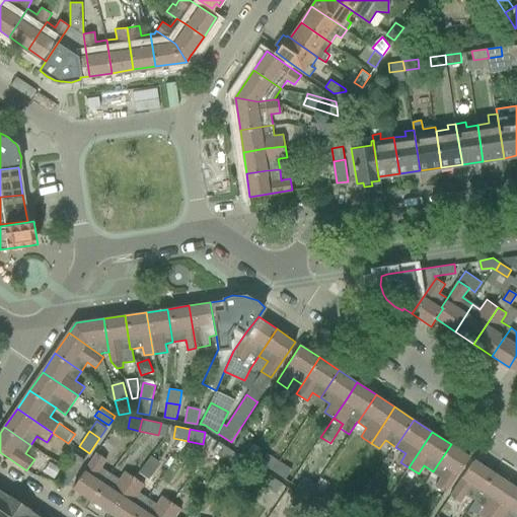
[(241,435),(235,445),(247,453),(253,443),(241,435)]
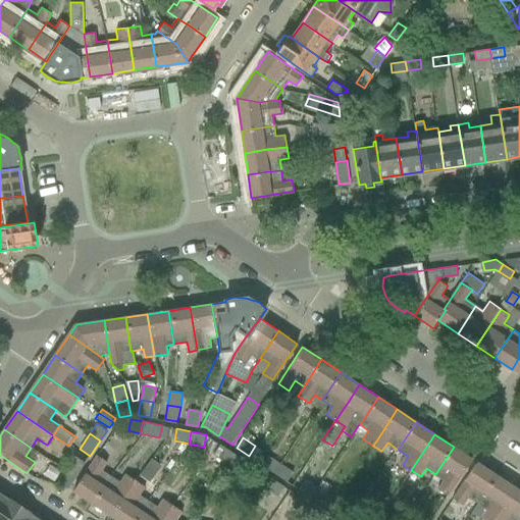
[(220,444),(214,454),(228,463),(235,453),(220,444)]
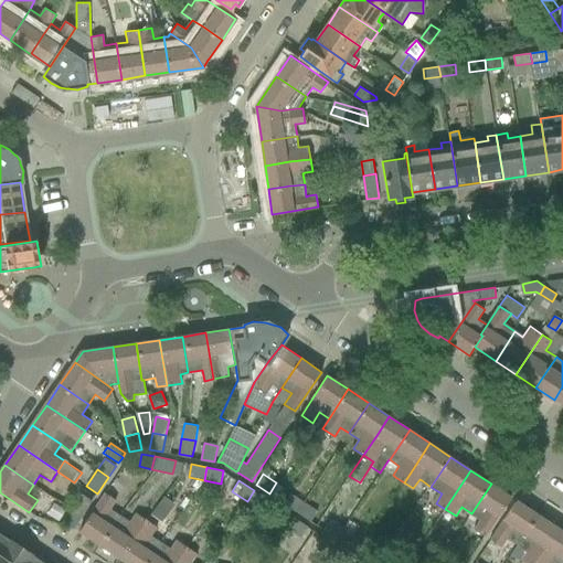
[(491,484),(471,513),(480,520),(475,529),(476,530),(487,537),(500,516),(512,497),(491,484)]
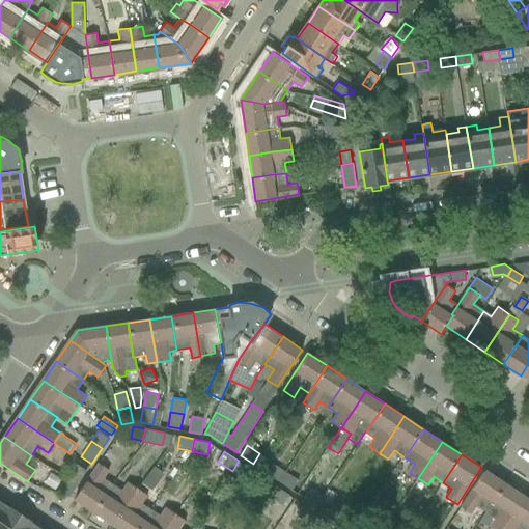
[(239,461),(232,471),(244,479),(250,469),(239,461)]
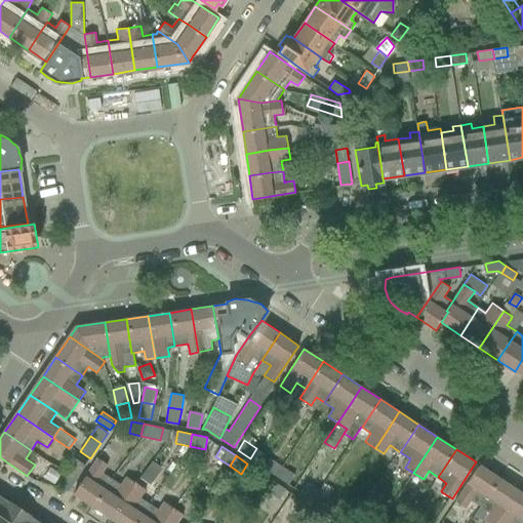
[(270,457),(264,467),(276,476),(282,466),(270,457)]
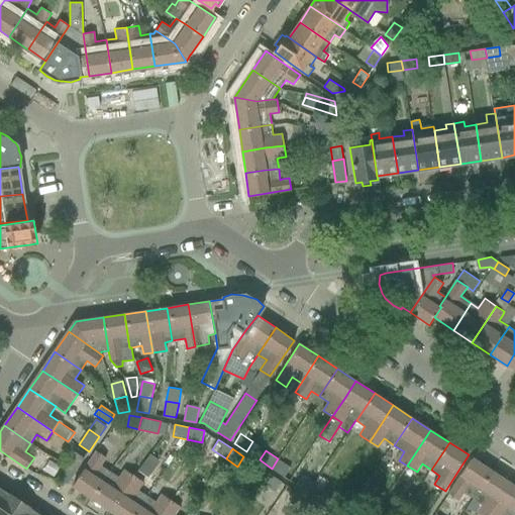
[(74,487),(92,499),(111,472),(101,466),(106,458),(97,451),(74,487)]
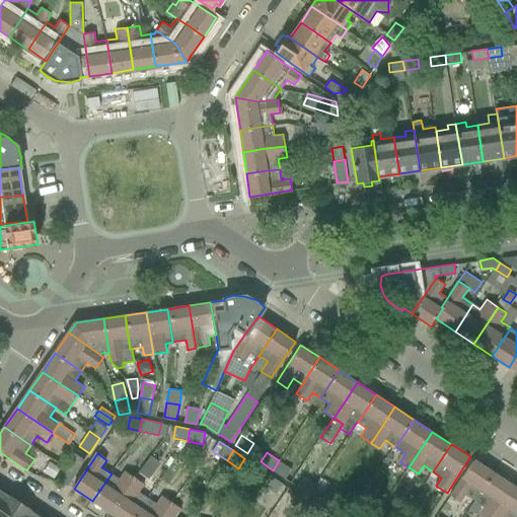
[(76,454),(66,469),(75,475),(85,460),(76,454)]
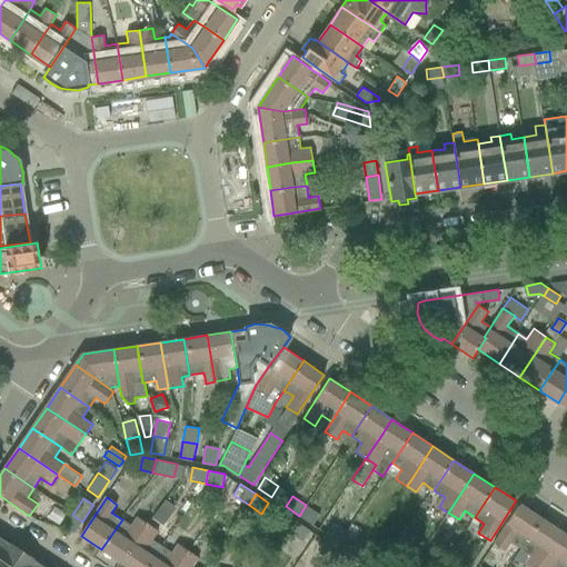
[(511,541),(521,548),(541,518),(520,504),(494,544),(505,550),(511,541)]
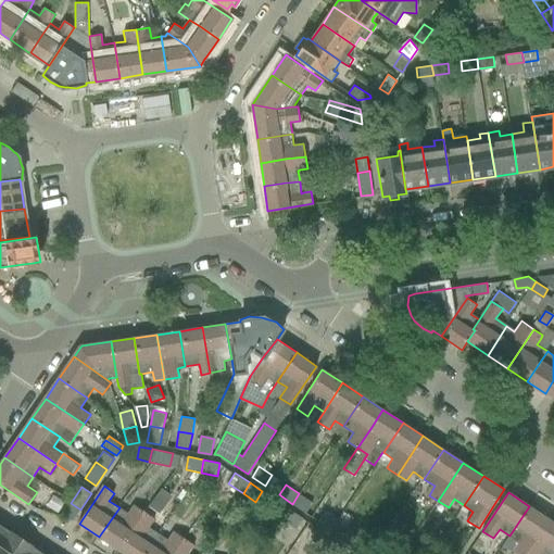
[(299,493),(292,504),(306,513),(313,503),(299,493)]
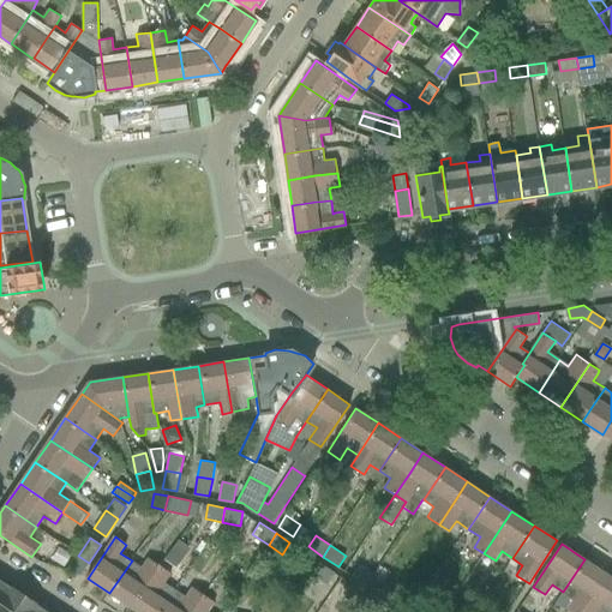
[(60,546),(52,558),(64,565),(71,553),(60,546)]
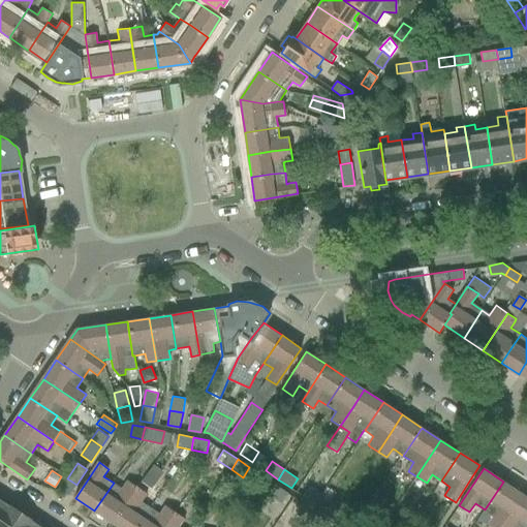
[(262,475),(255,486),(269,494),(276,484),(262,475)]
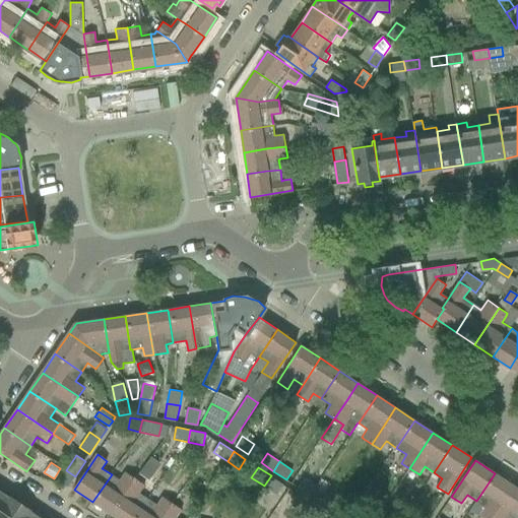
[(75,476),(66,470),(60,480),(69,487),(75,476)]
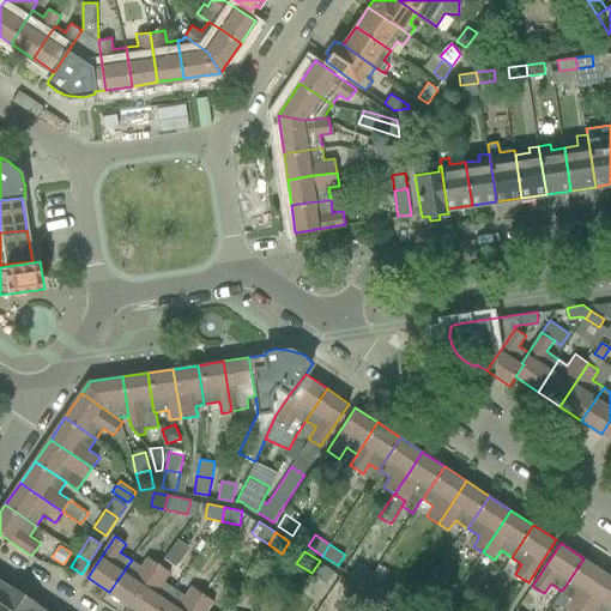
[(159,566),(132,608),(137,610),(159,610),(175,588),(188,569),(167,555),(159,566)]
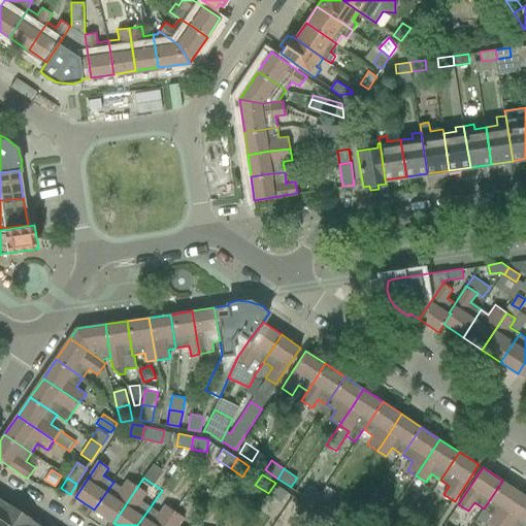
[(94,510),(113,523),(137,487),(127,481),(123,488),(113,482),(94,510)]
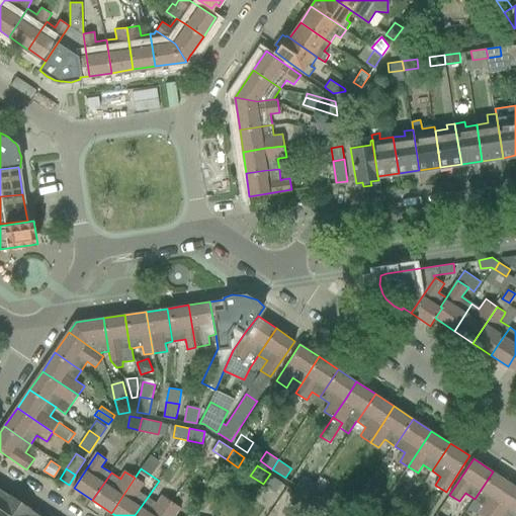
[(478,513),(483,515),(489,515),(511,484),(493,471),(475,499),(484,505),(478,513)]
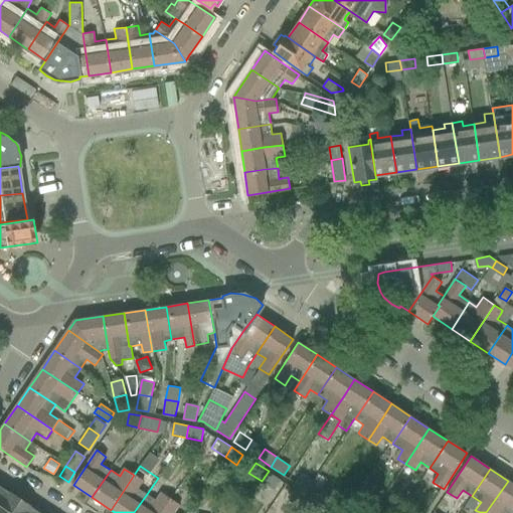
[(269,471),(262,481),(275,489),(281,480),(269,471)]
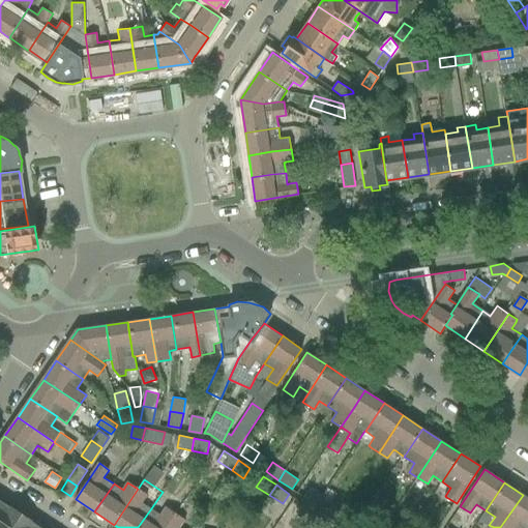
[(311,486),(303,496),(317,505),(323,495),(311,486)]
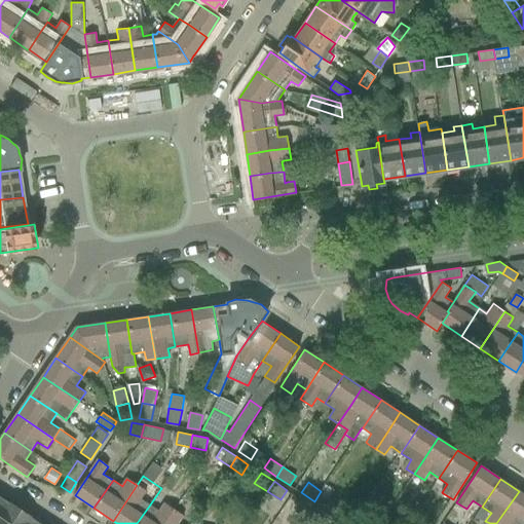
[(321,491),(314,501),(327,510),(334,499),(321,491)]
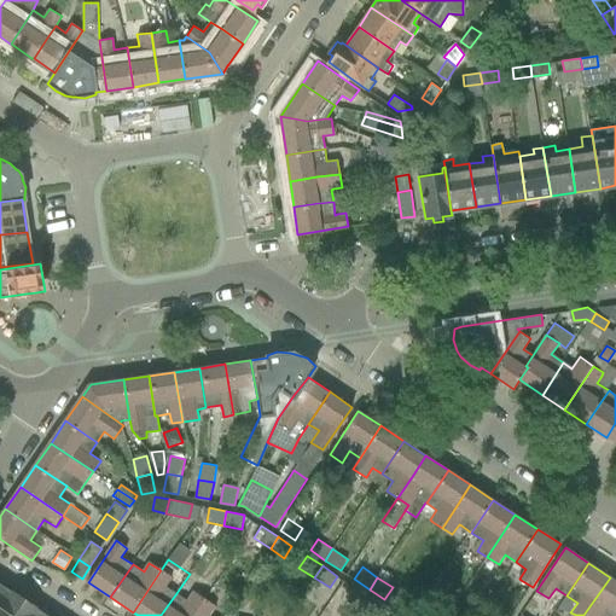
[(597,597),(583,615),(615,615),(615,581),(610,577),(597,597)]
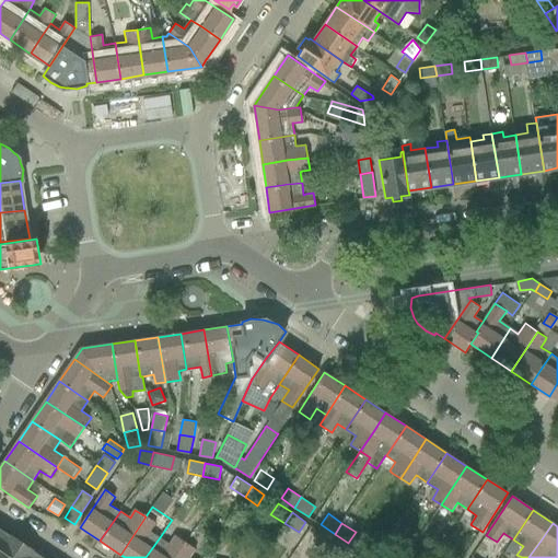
[(317,530),(313,535),(327,545),(335,534),(321,524),(320,525),(317,530)]
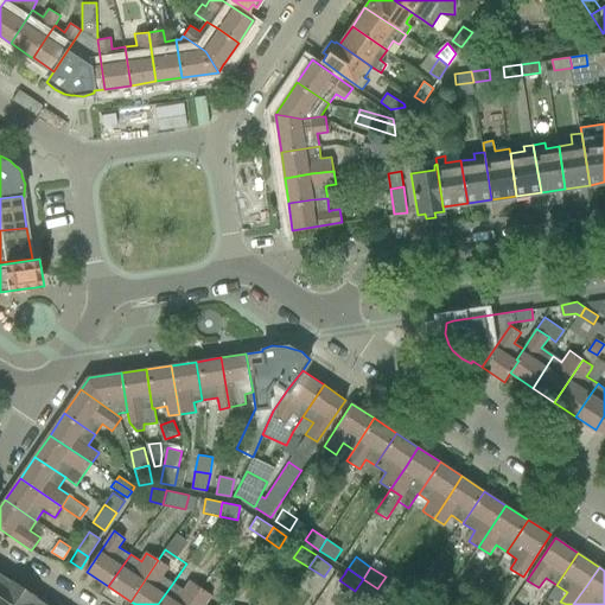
[(5,578),(0,585),(0,604),(13,604),(25,588),(6,575),(5,578)]
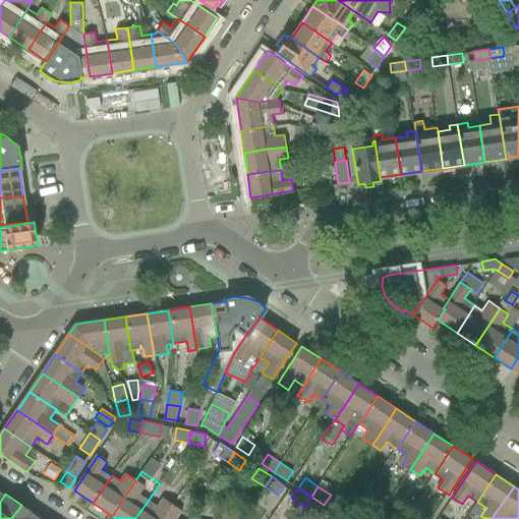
[(311,497),(304,507),(316,515),(321,510),(324,505),(311,497)]
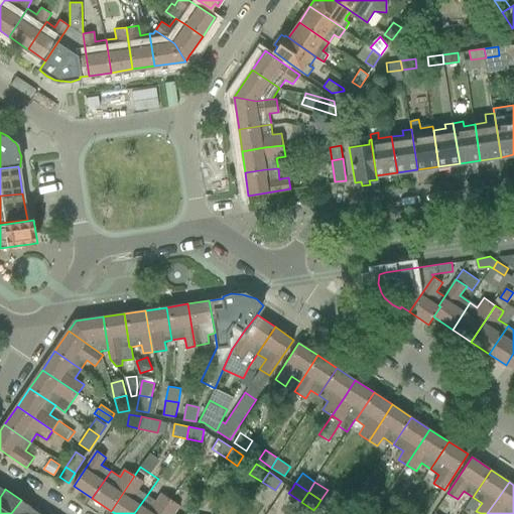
[(134,513),(161,513),(170,500),(161,494),(157,502),(147,495),(134,513)]
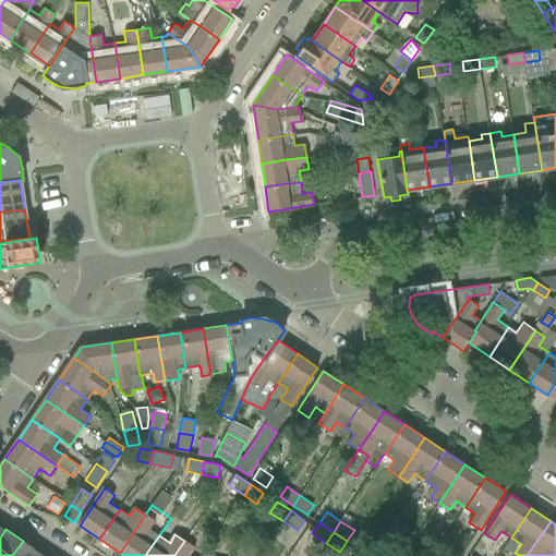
[(358,550),(367,555),(375,555),(381,548),(366,539),(358,550)]
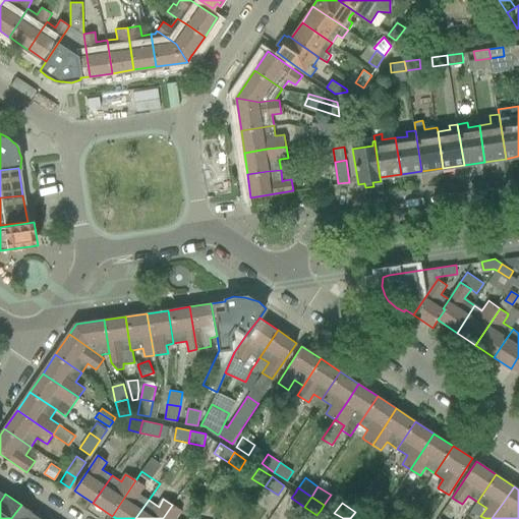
[(35,518),(37,517),(38,515),(21,505),(11,518),(35,518)]
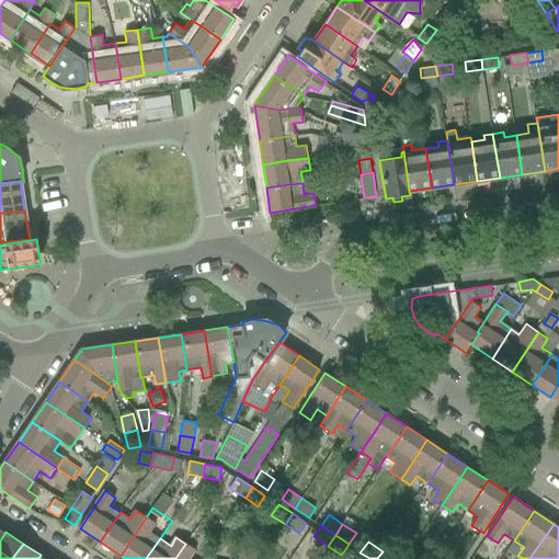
[(175,558),(191,558),(196,550),(185,544),(175,558)]
